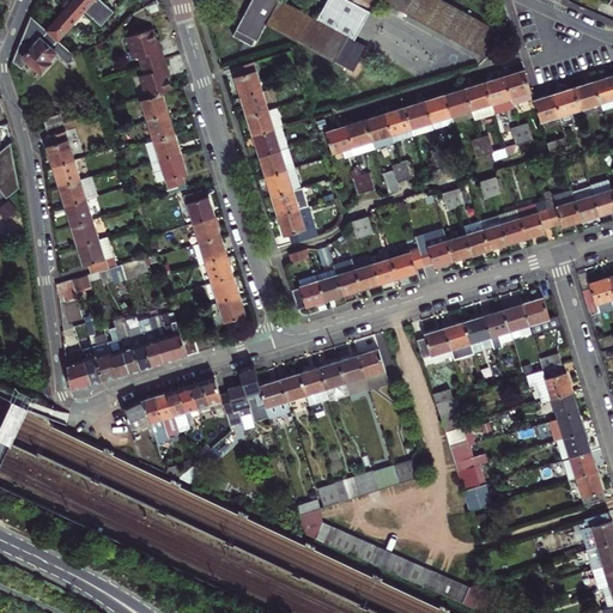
[(67,0),(67,1),(67,4),(67,5),(68,6),(50,28),(60,37),(85,7),(103,24),(116,10),(105,0),(67,0)]
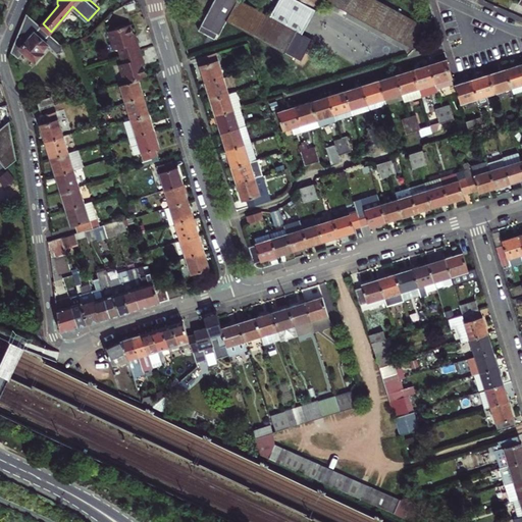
[(230,16),(240,0),(216,0),(202,27),(218,35),(220,31),(222,32),(230,16)]
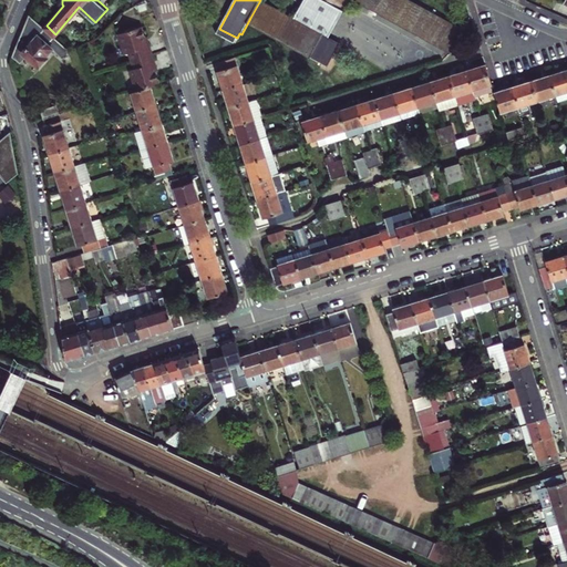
[(272,0),(260,0),(250,18),(331,62),(343,39),(331,33),(299,14),(272,0)]
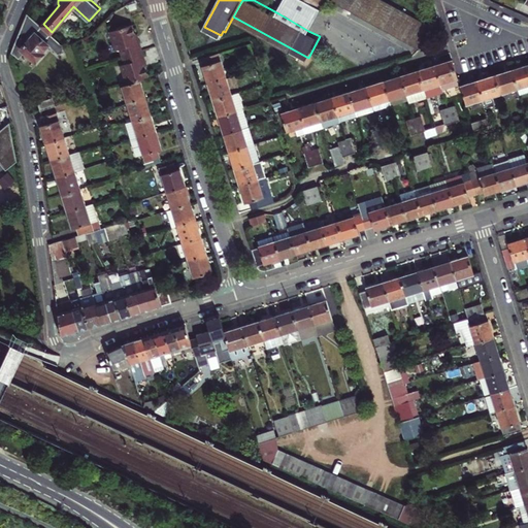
[(286,0),(278,13),(308,31),(325,0),(286,0)]
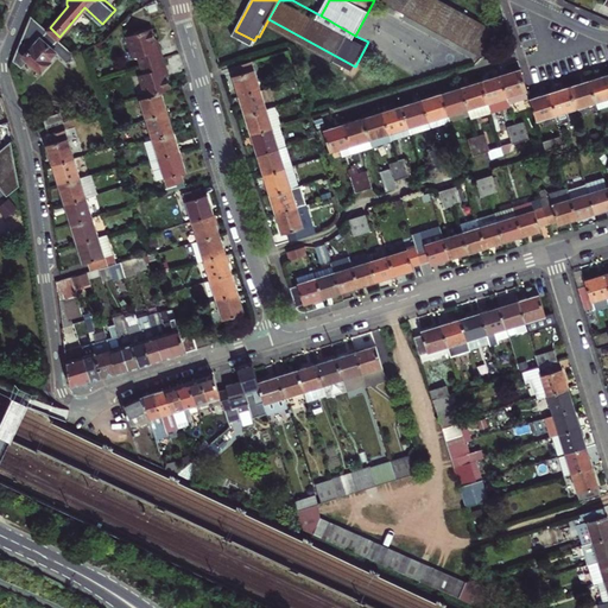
[(384,0),(483,56),(498,32),(439,0),(384,0)]
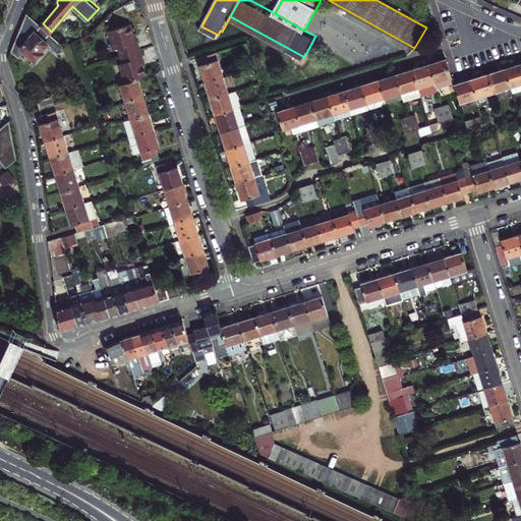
[(64,44),(51,32),(43,23),(30,12),(14,51),(20,56),(25,51),(30,54),(36,60),(49,47),(58,54),(64,51),(64,44)]
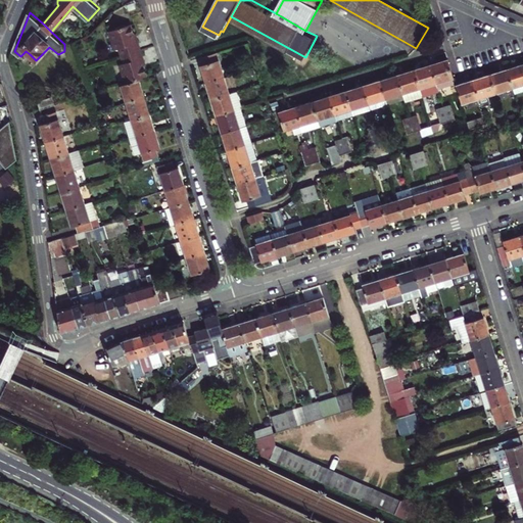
[(133,22),(112,29),(117,48),(122,46),(124,53),(143,47),(141,40),(139,41),(137,34),(133,22)]
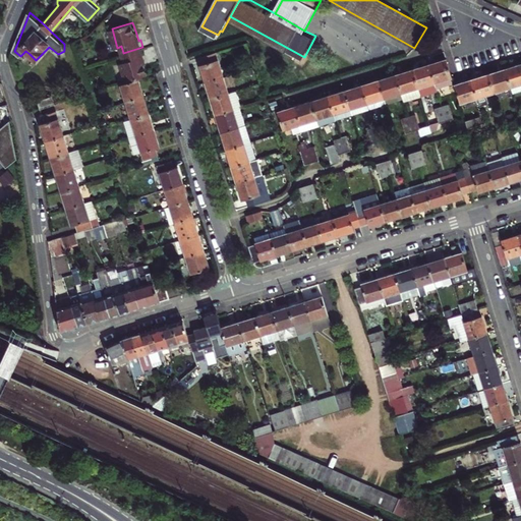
[(146,55),(142,47),(123,53),(126,61),(122,62),(128,80),(150,74),(146,62),(143,56),(146,55)]
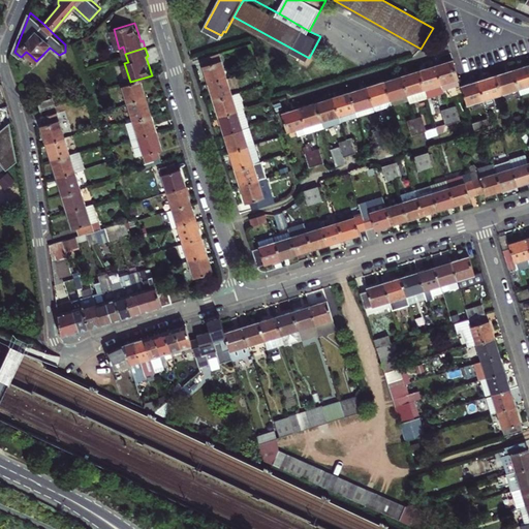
[(208,83),(225,78),(218,53),(205,56),(207,65),(203,66),(205,73),(208,83)]
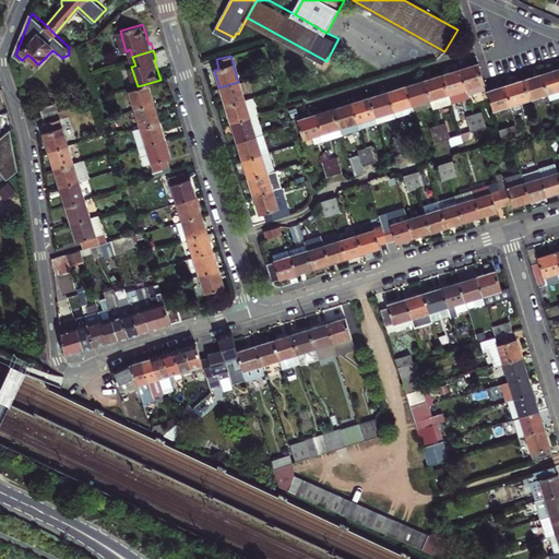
[(471,67),(460,69),(466,88),(485,83),(479,63),(471,67)]
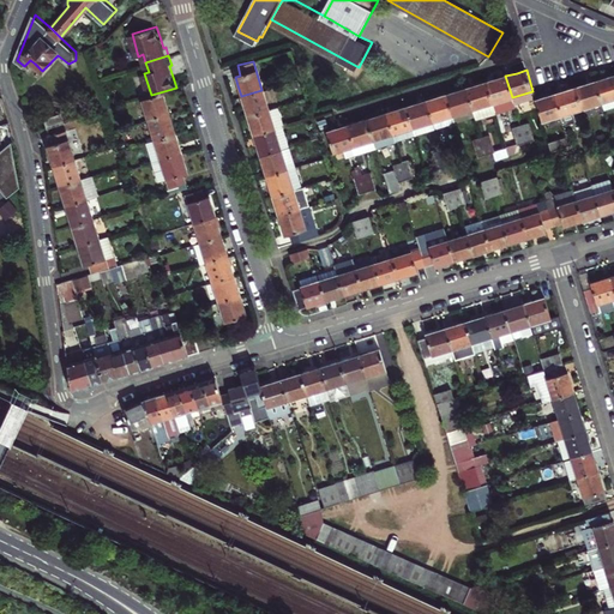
[(512,97),(505,76),(495,79),(486,82),(493,103),(512,97)]
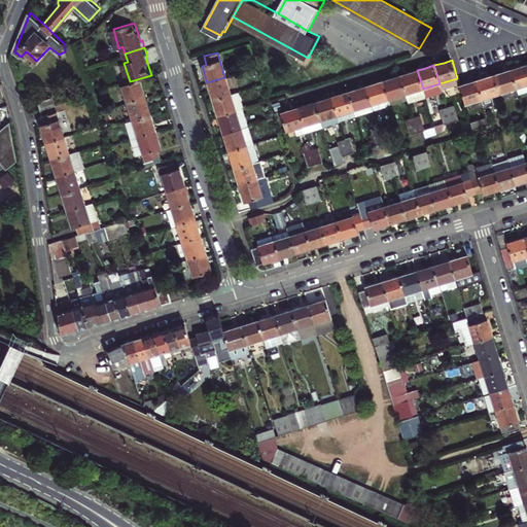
[(520,88),(526,84),(526,65),(522,67),(514,69),(520,88)]
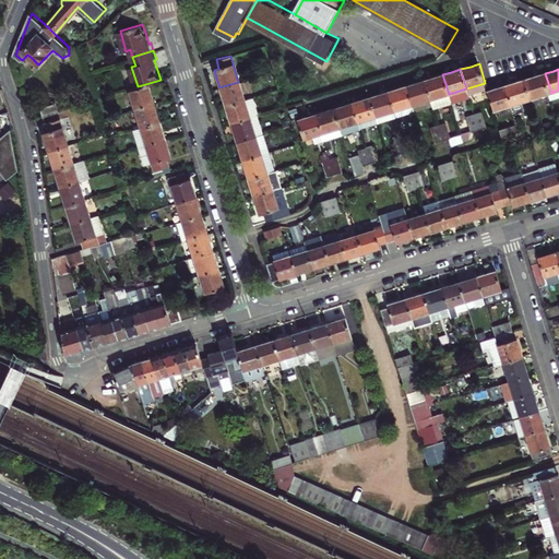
[(551,93),(545,73),(534,76),(525,80),(531,99),(551,93)]
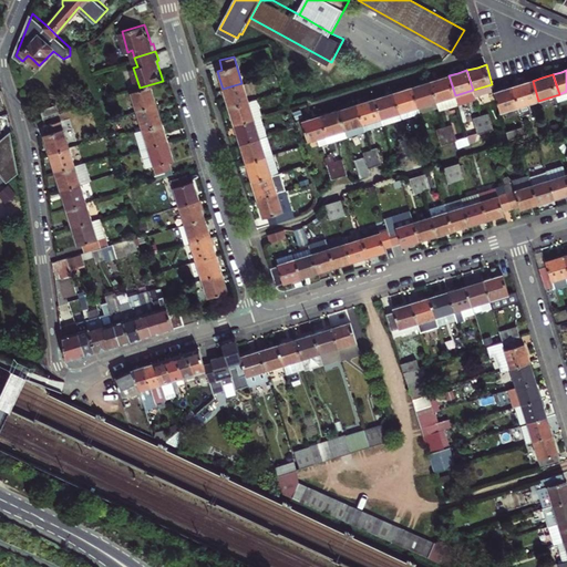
[(455,95),(449,75),(441,79),(431,81),(436,101),(455,95)]
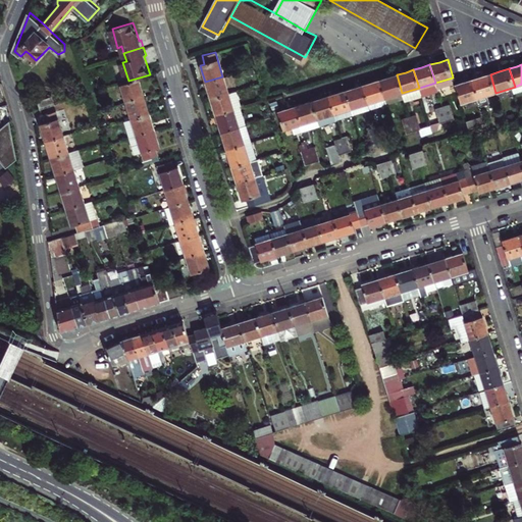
[(236,91),(230,73),(222,76),(228,93),(236,91)]
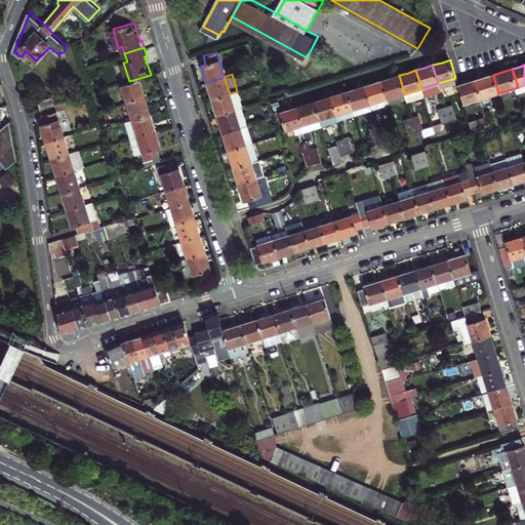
[(389,78),(381,81),(387,98),(404,93),(399,75),(389,78)]
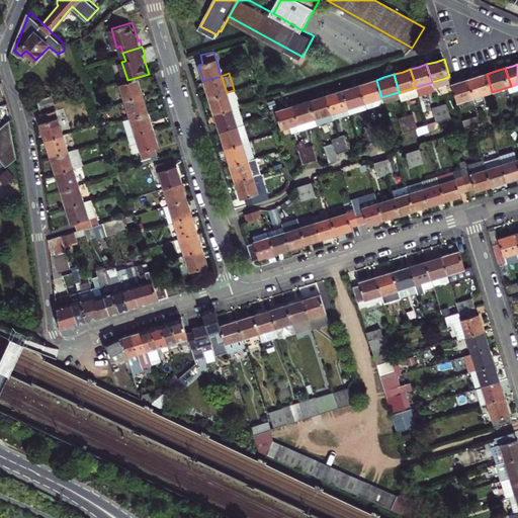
[(469,79),(475,97),(478,105),(486,103),(484,95),(492,92),(487,74),(478,77),(469,79)]
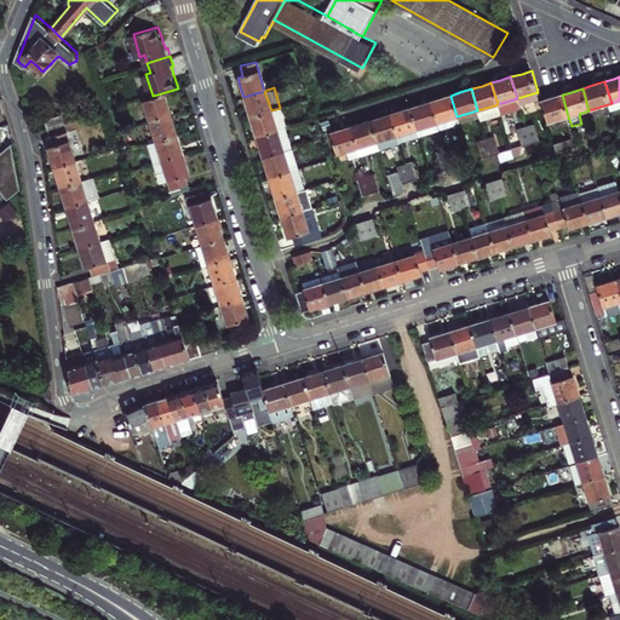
[(247,107),(250,118),(271,110),(264,91),(244,97),(247,107)]
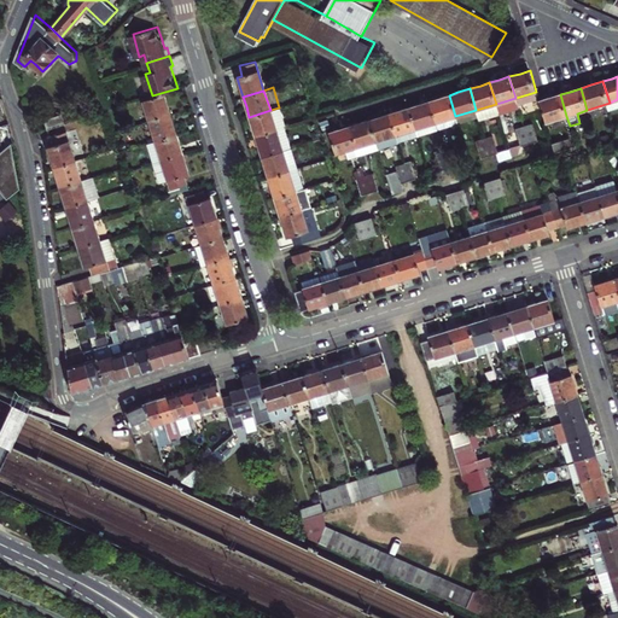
[(516,98),(518,104),(538,98),(536,92),(516,98)]
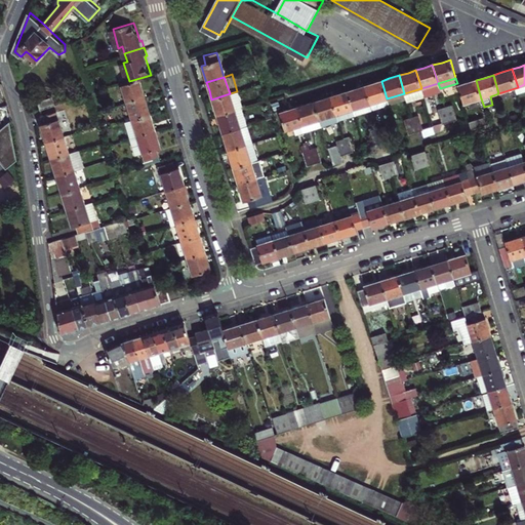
[(123,85),(127,101),(146,95),(144,87),(142,80),(123,85)]
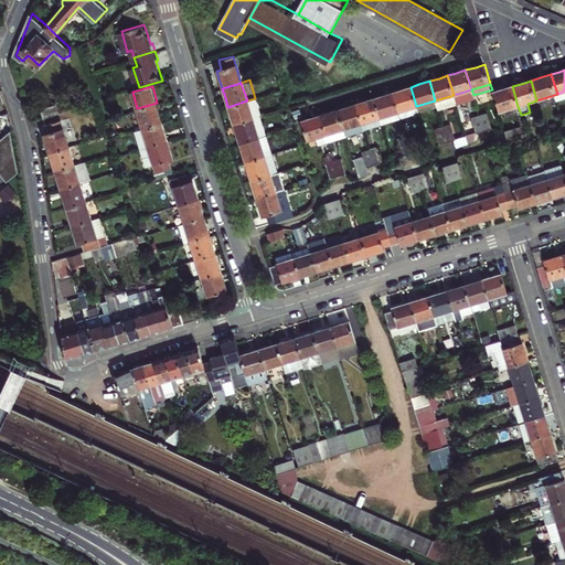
[(493,92),(499,113),(518,106),(512,86),(503,89),(493,92)]
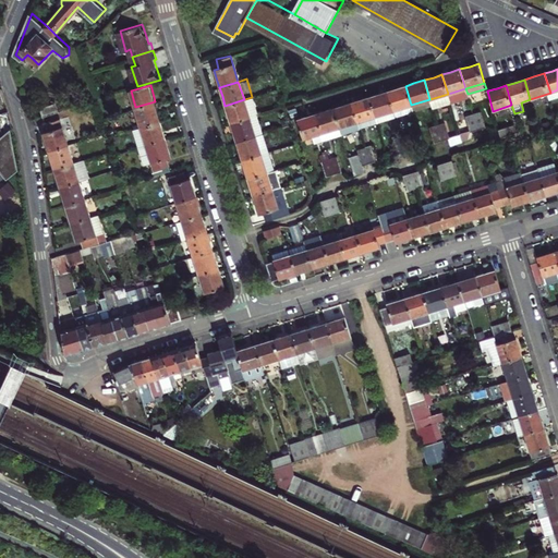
[(396,88),(387,92),(393,110),(411,105),(405,86),(396,88)]
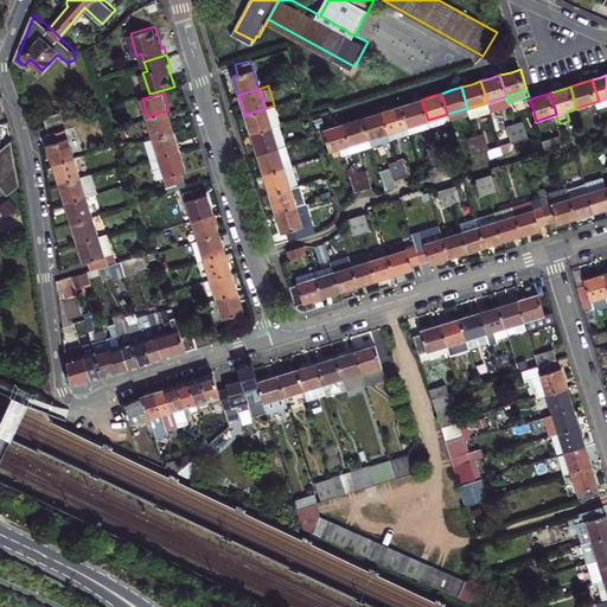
[(491,114),(510,108),(509,102),(506,96),(487,102),(491,114)]
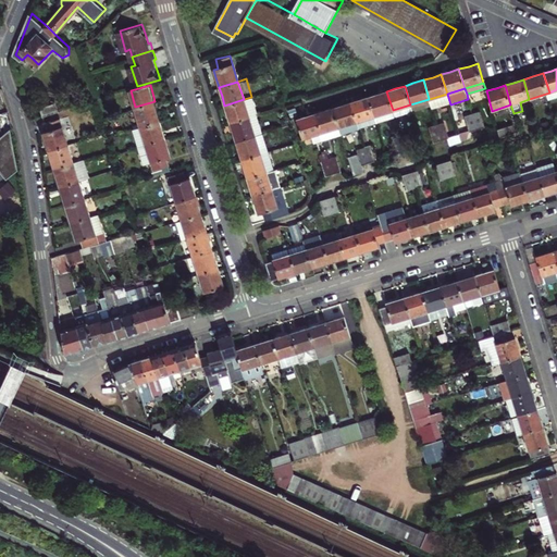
[(369,96),(374,115),(393,110),(386,91),(379,94),(369,96)]
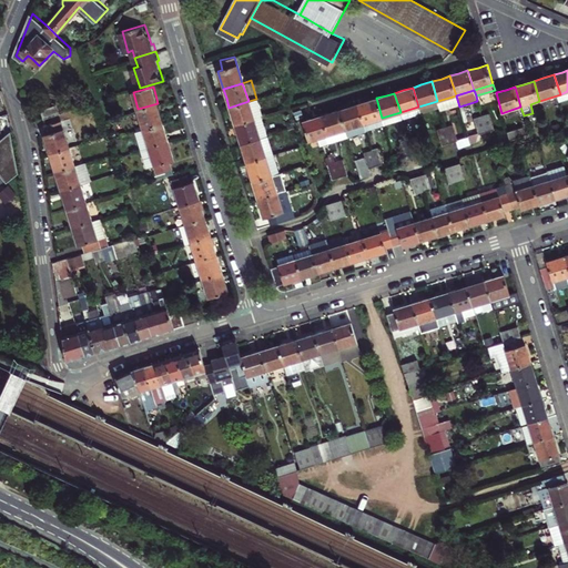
[(440,112),(459,107),(456,95),(437,101),(440,110),(440,112)]
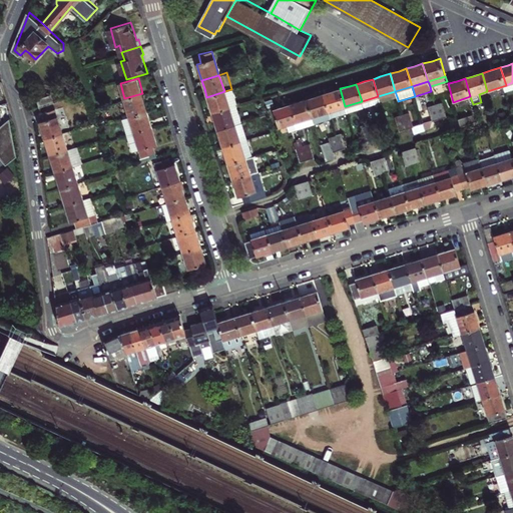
[(332,91),(323,94),(331,119),(348,114),(345,106),(340,88),(332,91)]
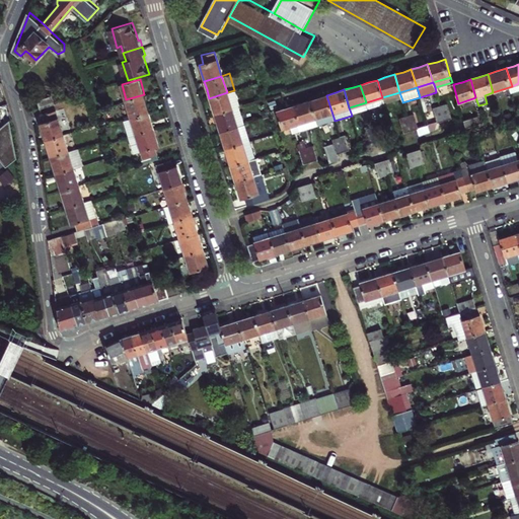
[(239,107),(234,90),(227,92),(232,109),(239,107)]
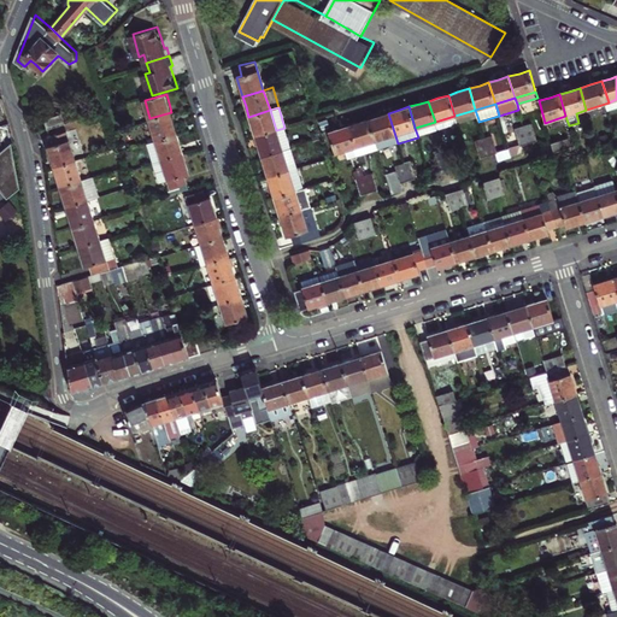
[(252,127),(254,136),(276,130),(270,110),(248,117),(252,127)]
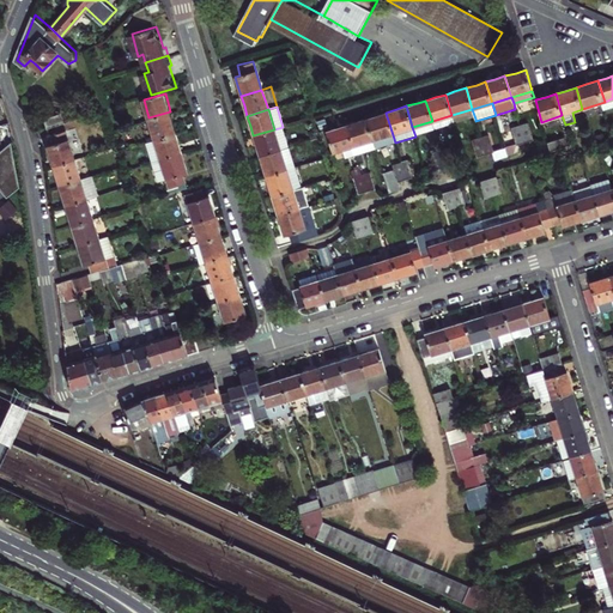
[(455,125),(475,119),(472,109),(451,115),(455,125)]
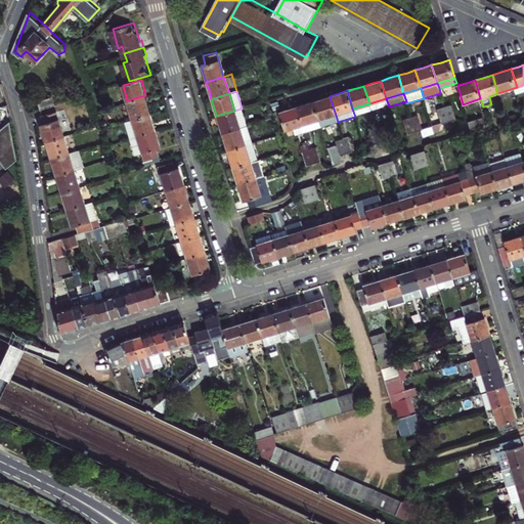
[(40,100),(42,107),(55,103),(53,95),(40,100)]
